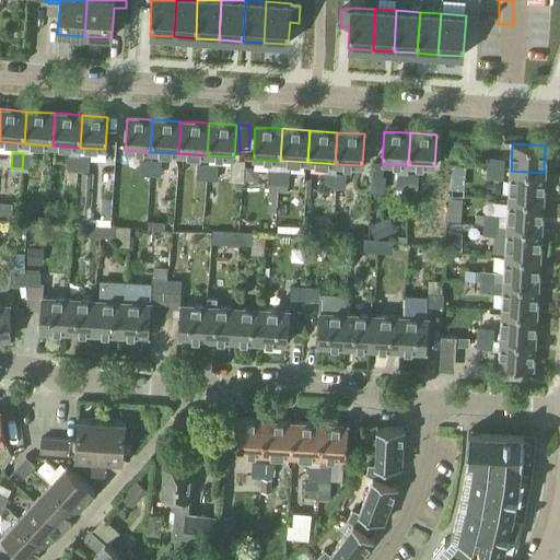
[(32,153),(23,153),(22,168),(31,170),(32,153)]
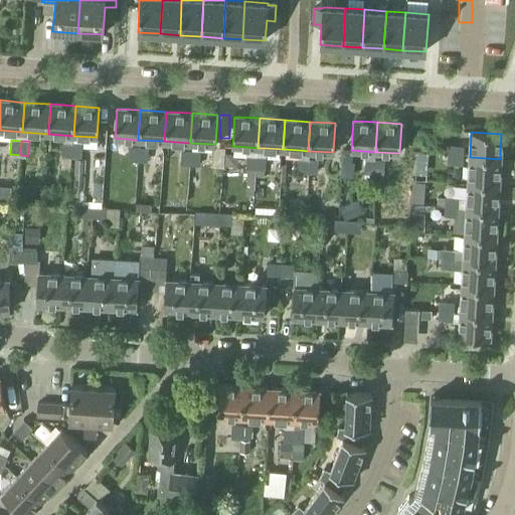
[(61,159),(70,159),(71,145),(62,145),(61,159)]
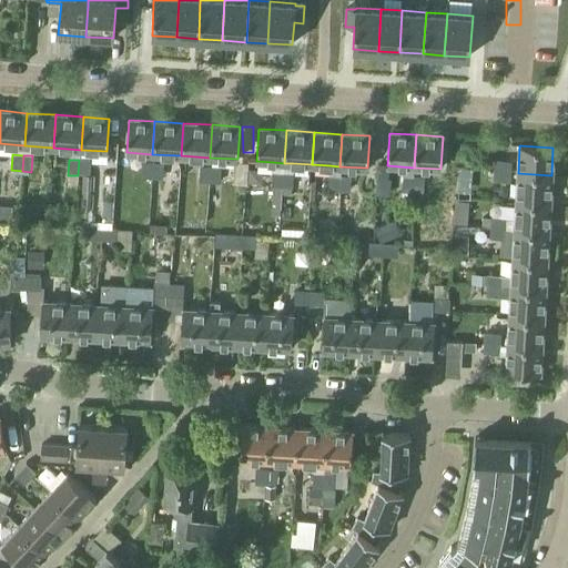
[(79,160),(78,175),(88,176),(89,161),(79,160)]
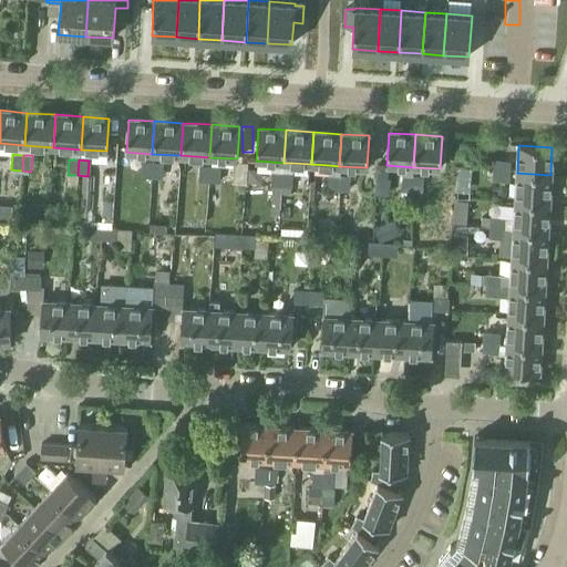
[(493,172),(508,173),(509,163),(493,162),(493,172)]
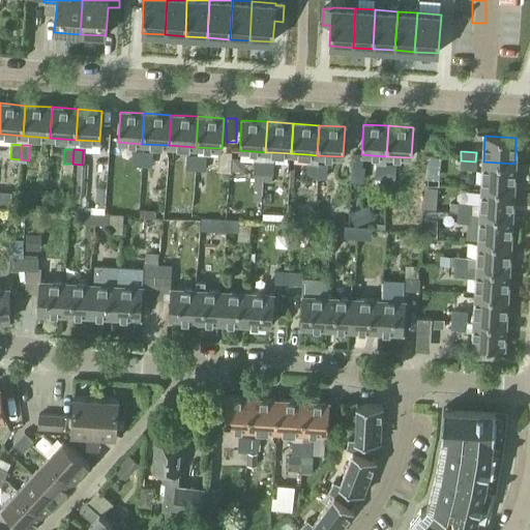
[(131,167),(140,168),(141,153),(131,152),(131,167)]
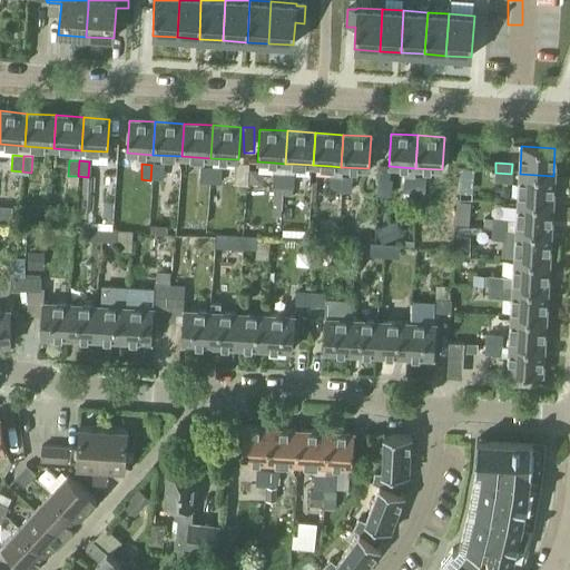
[(151,165),(150,180),(160,180),(161,165),(151,165)]
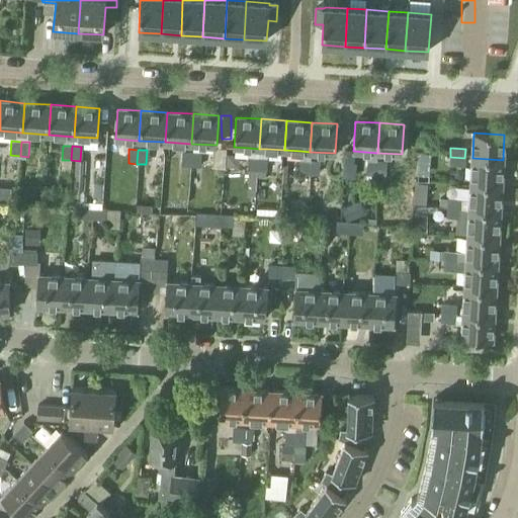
[(181,166),(190,167),(191,153),(182,152),(181,166)]
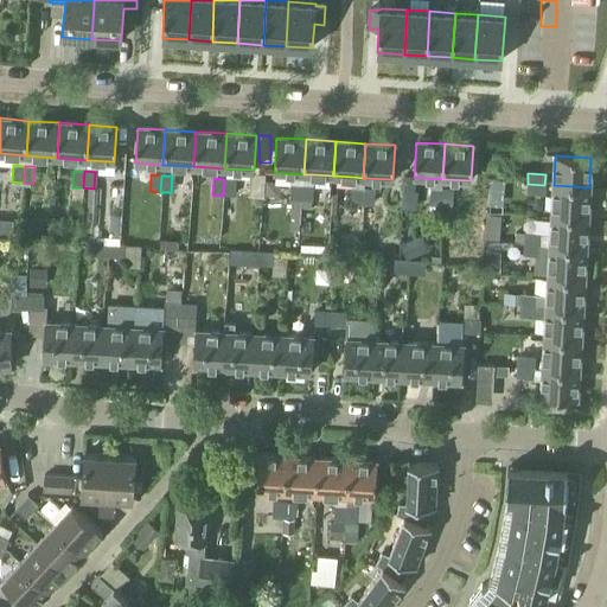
[(224,179),(223,196),(234,196),(234,179),(224,179)]
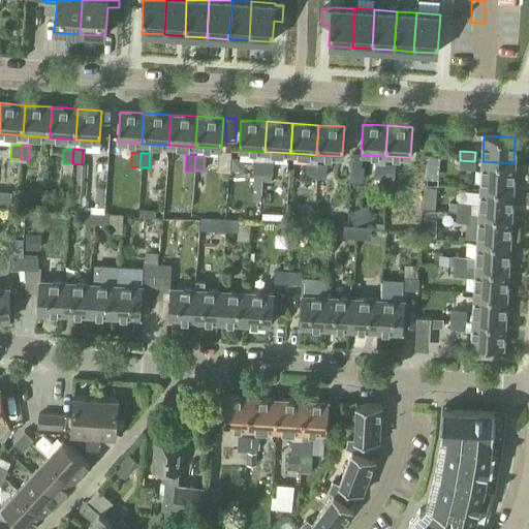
[(474,161),(460,160),(459,168),(474,169),(474,161)]
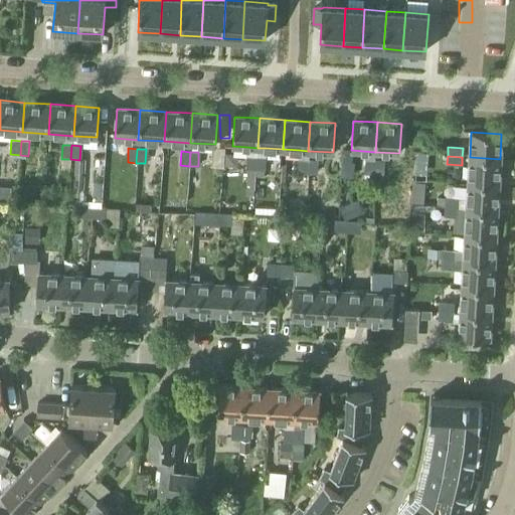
[(468,184),(498,186),(500,159),(470,157),(468,184)]
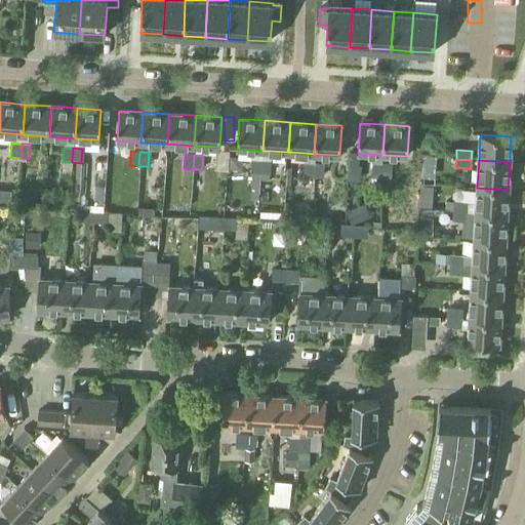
[(259,175),(260,175),(261,161),(251,161),(251,174),(259,175)]
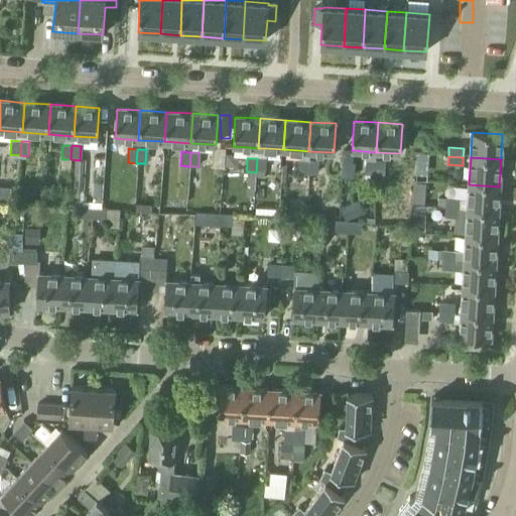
[(256,172),(264,172),(265,158),(257,158),(256,172)]
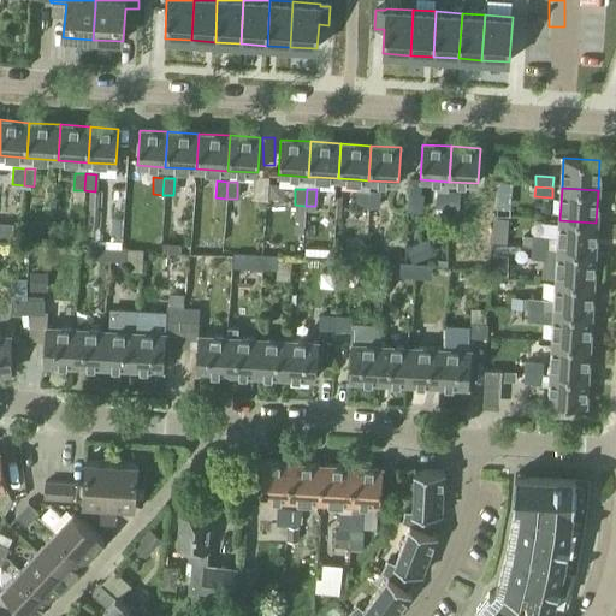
[(355,207),(366,208),(367,191),(356,190),(355,207)]
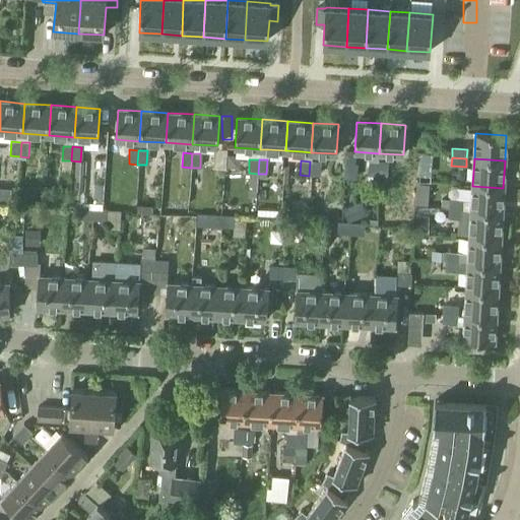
[(61,171),(70,171),(71,161),(61,161),(61,171)]
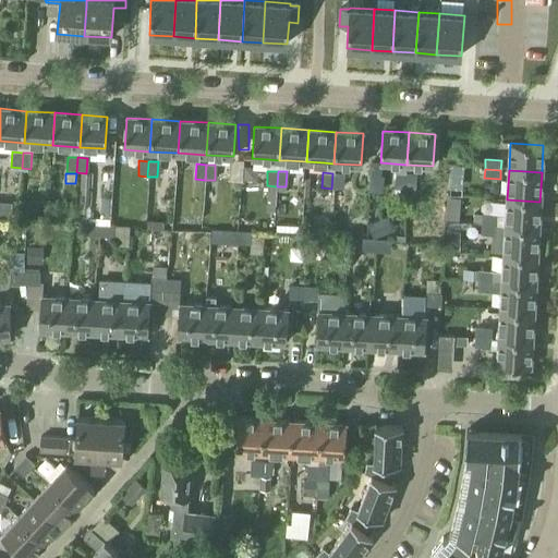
[(332,173),(331,189),(341,189),(341,173),(332,173)]
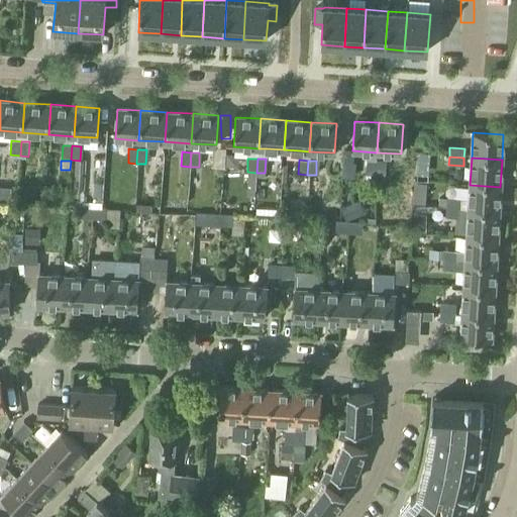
[(366,175),(375,175),(376,161),(367,161),(366,175)]
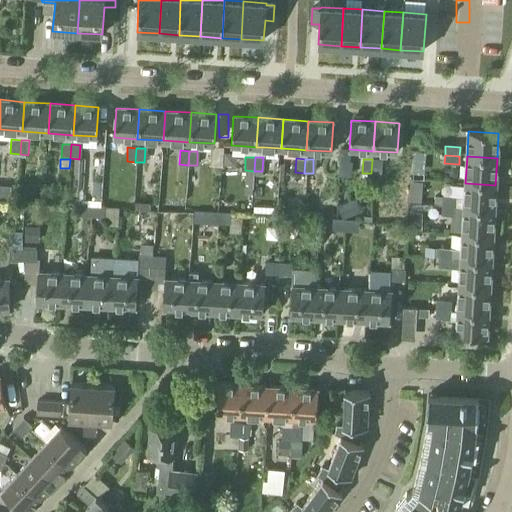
[(372,159),(371,173),(380,174),(381,160),(372,159)]
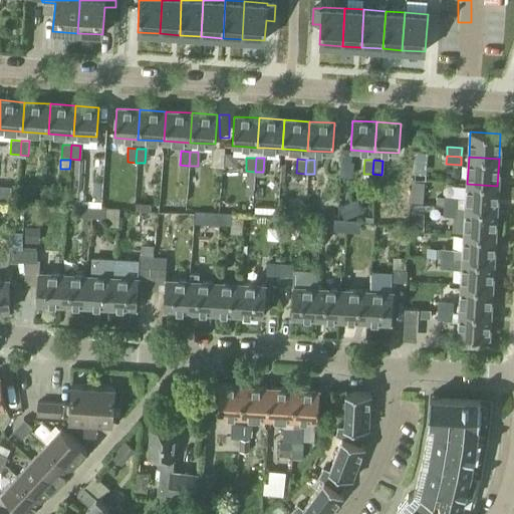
[(71,201),(80,202),(81,181),(72,181),(71,201)]
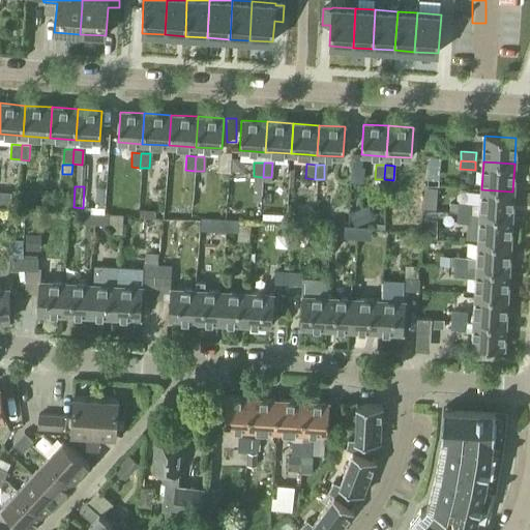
[(512,192),(481,189),(480,214),(511,216),(512,192)]
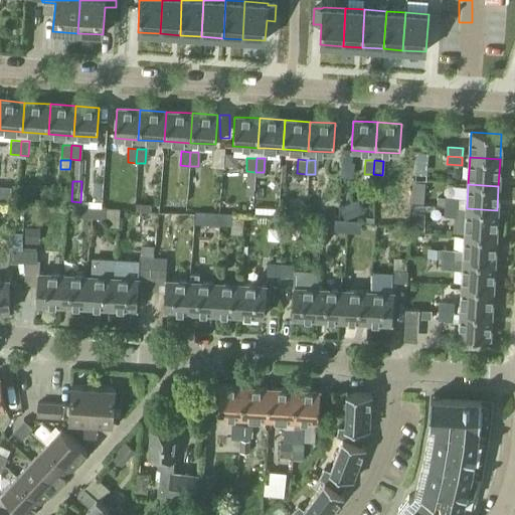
[(245,186),(244,195),(253,196),(254,186),(245,186)]
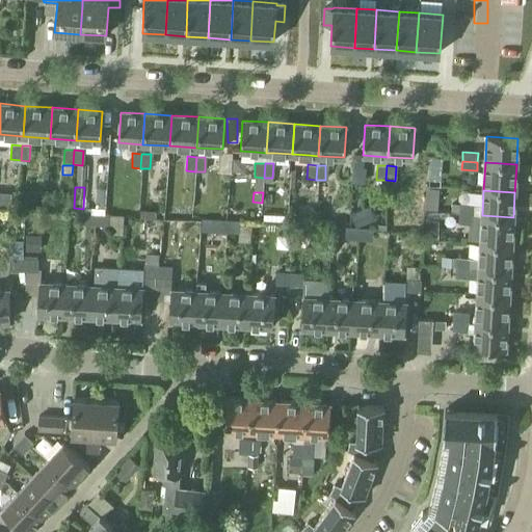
[(450,214),(458,215),(459,206),(451,206),(450,214)]
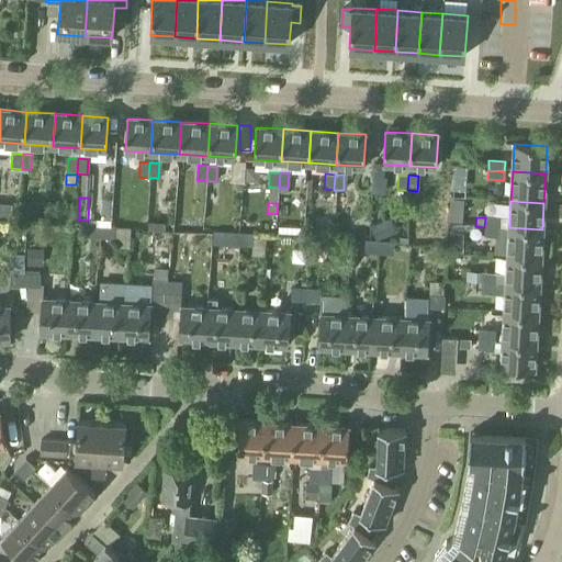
[(484,227),(501,227),(501,218),(485,217),(484,227)]
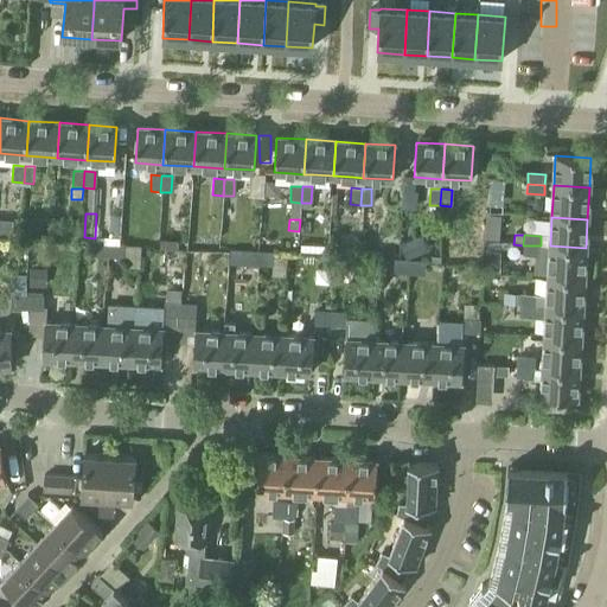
[(401,246),(407,260),(428,251),(422,237),(401,246)]
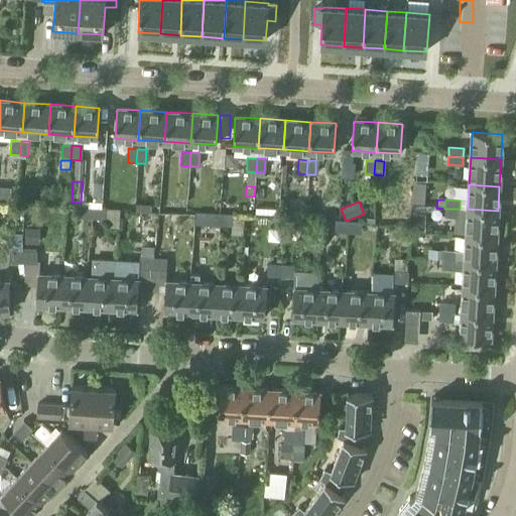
[(77,218),(91,218),(92,208),(79,207),(77,218)]
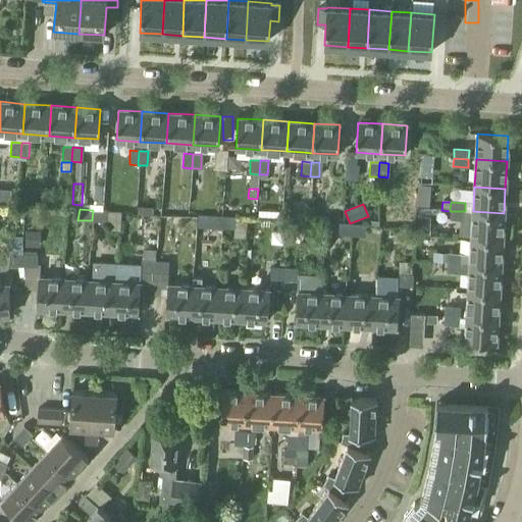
[(93,210),(92,220),(106,221),(107,210),(93,210)]
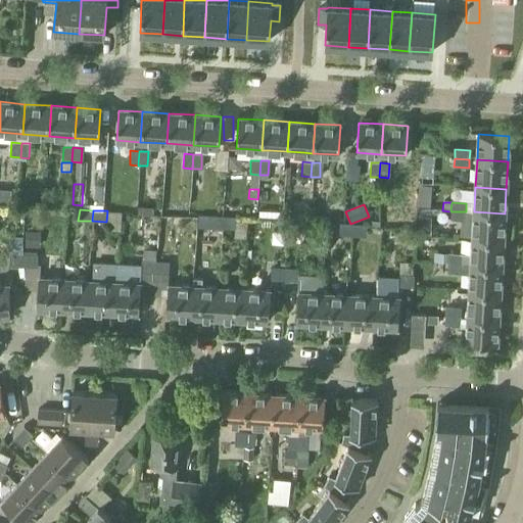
[(417,231),(430,232),(431,212),(417,211),(417,231)]
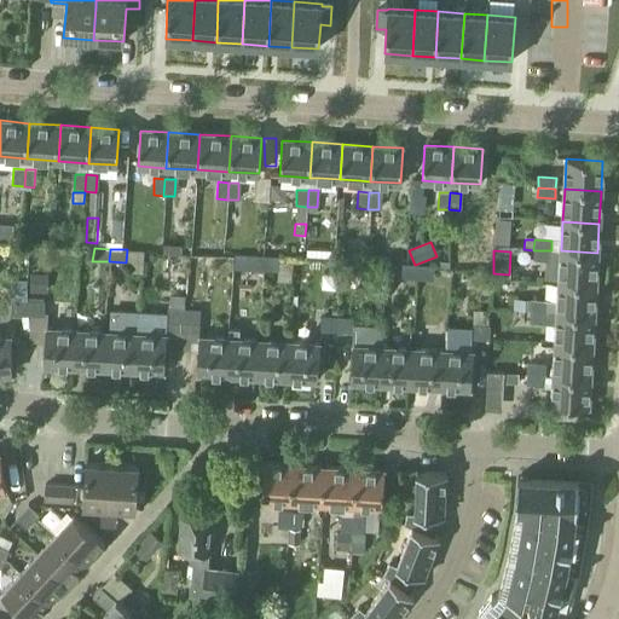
[(551,250),(533,250),(533,260),(550,261),(551,250)]
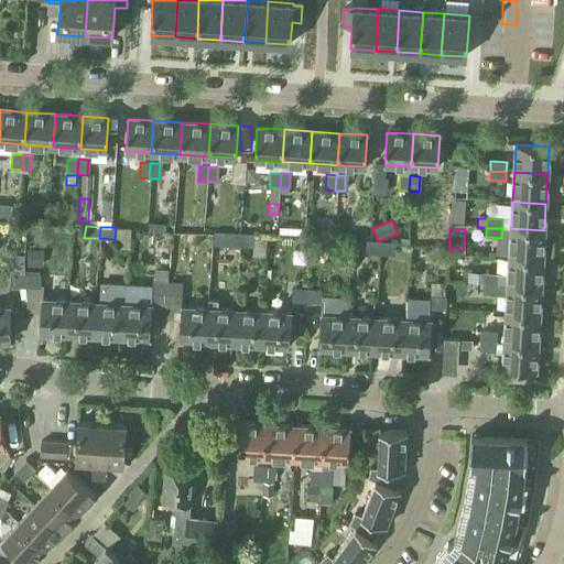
[(509,259),(542,261),(544,230),(511,228),(509,259)]
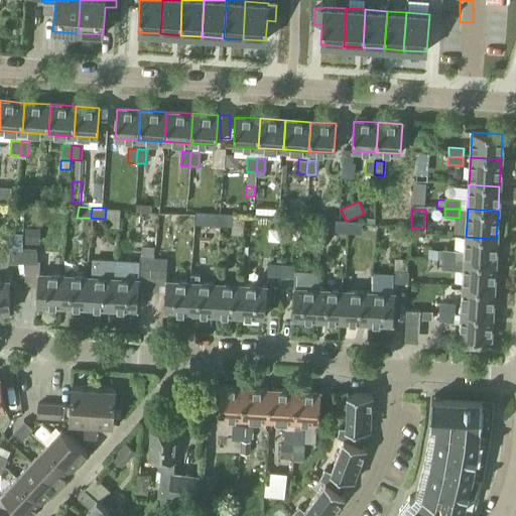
[(207,225),(218,226),(219,217),(207,217),(207,225)]
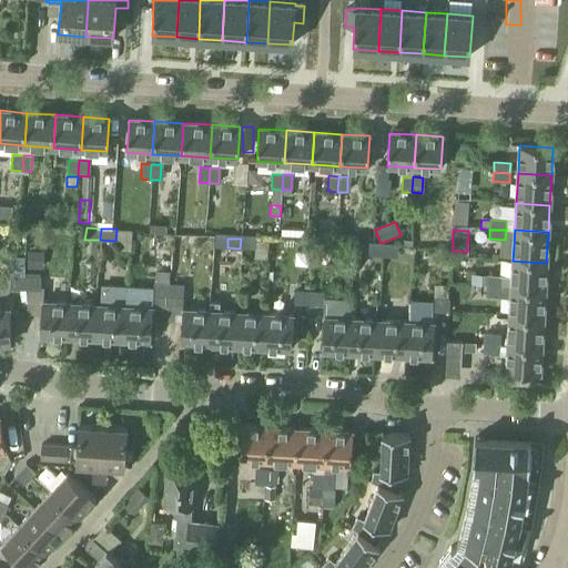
[(241,239),(240,249),(253,249),(253,240),(241,239)]
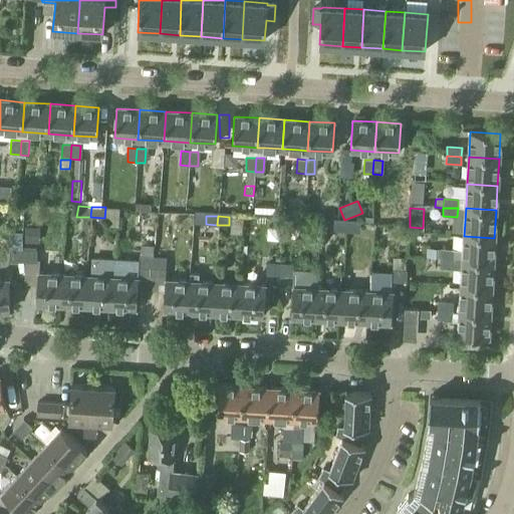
[(346,232),(346,222),(335,221),(334,231),(346,232)]
